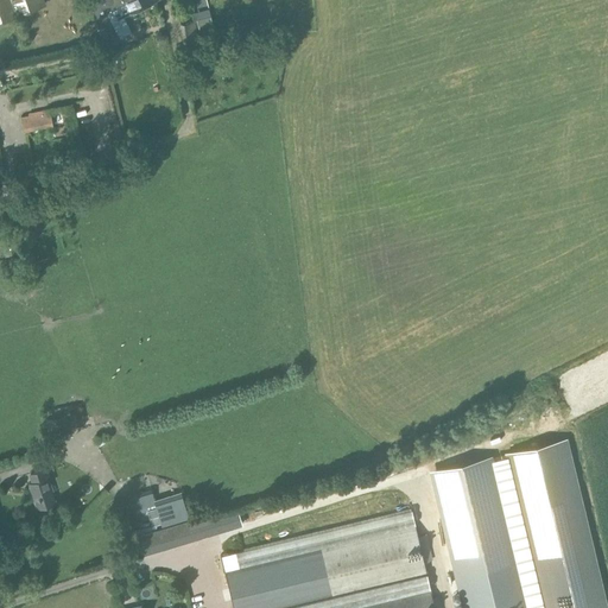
[(0,0),(0,20),(43,5),(40,0),(0,0)]
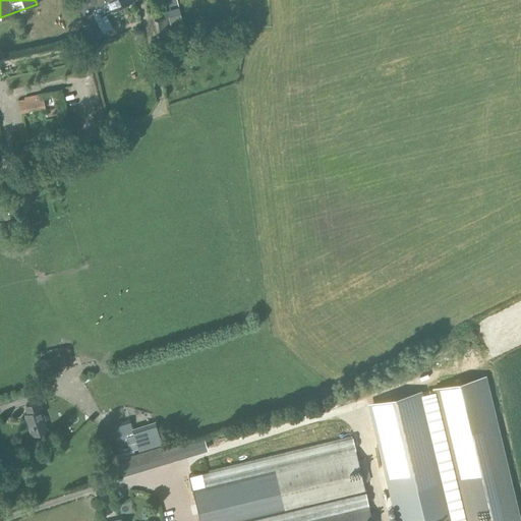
[(127,3),(132,0),(116,0),(112,2),(111,0),(106,3),(93,10),(104,32),(114,26),(107,13),(117,8),(119,10),(127,6),(127,3)]
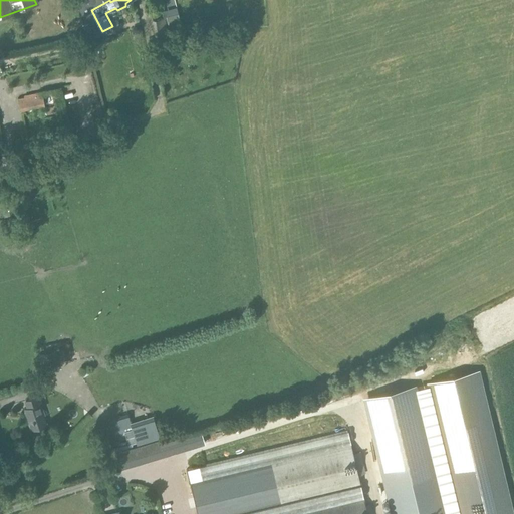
[(178,12),(166,15),(169,27),(181,24),(178,12)]
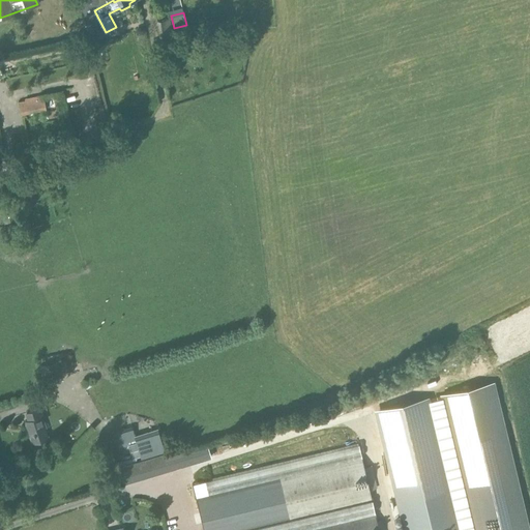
[(160,39),(173,37),(170,19),(157,21),(160,39)]
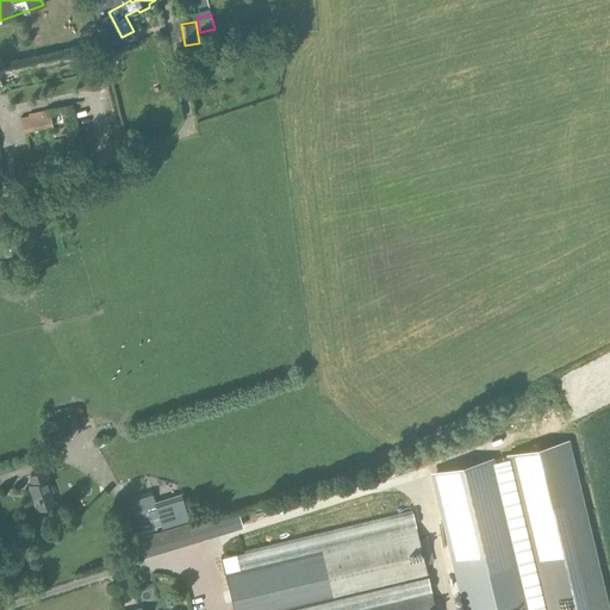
[(25,131),(54,125),(50,111),(22,117),(25,131)]
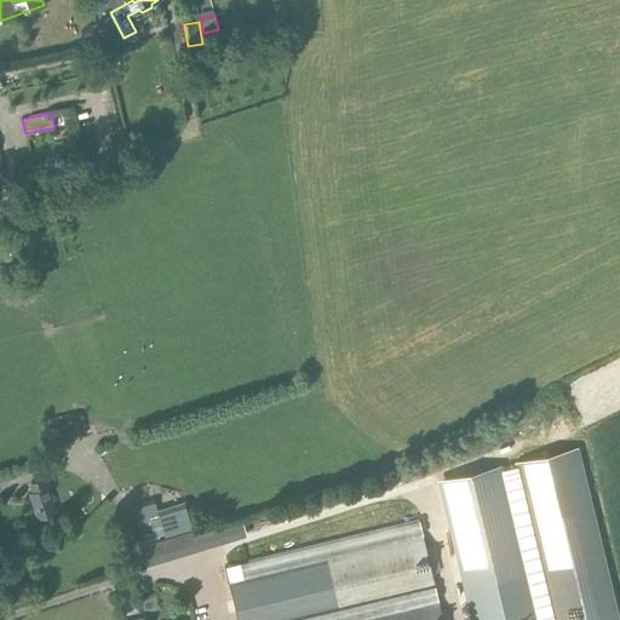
[(9,265),(21,263),(18,248),(6,251),(9,265)]
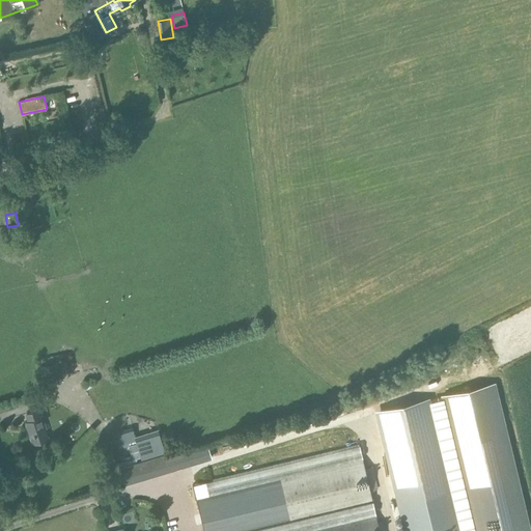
[(525,530),(491,390),(441,401),(473,530),(525,530)]
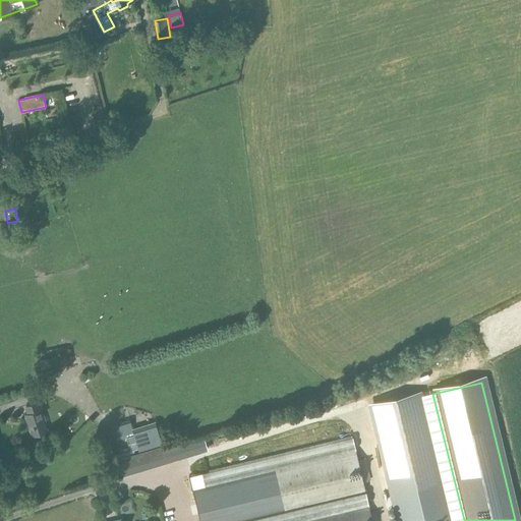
[(451,520),(421,395),(370,407),(398,520),(451,520)]
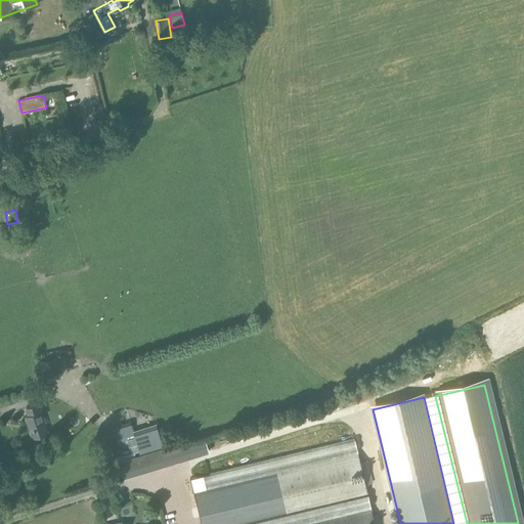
[(33,437),(47,432),(40,412),(45,410),(42,402),(27,407),(30,416),(26,417),(33,437)]
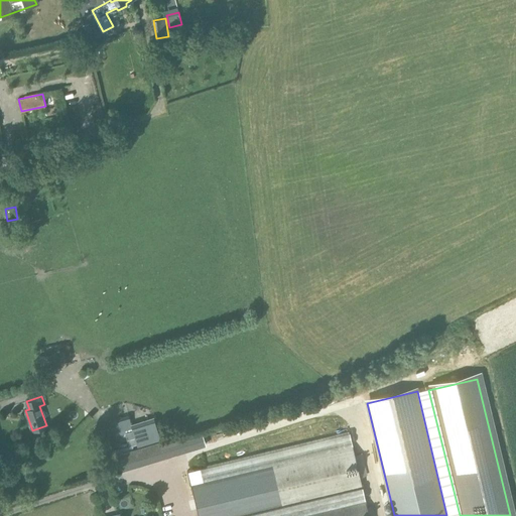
[(133,422),(130,414),(108,421),(113,436),(135,430),(139,444),(162,438),(155,416),(133,422)]
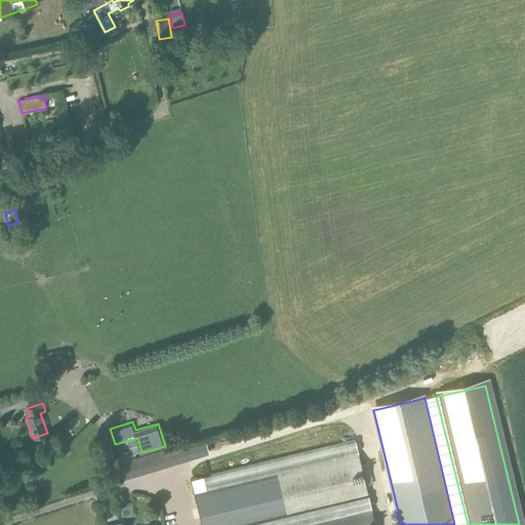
[(122,476),(208,451),(204,437),(118,461),(122,476)]
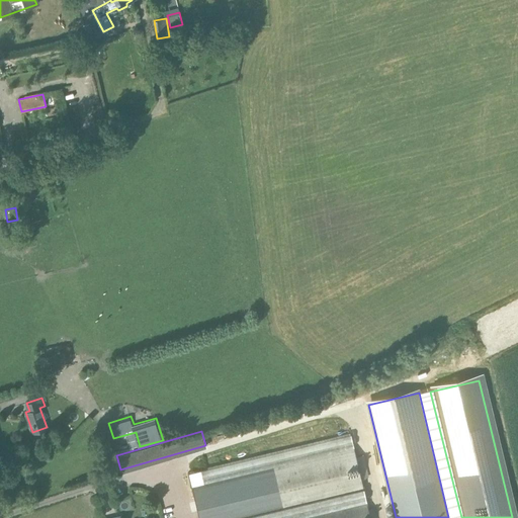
[(198,517),(238,517),(364,489),(355,448),(192,488),(198,517)]
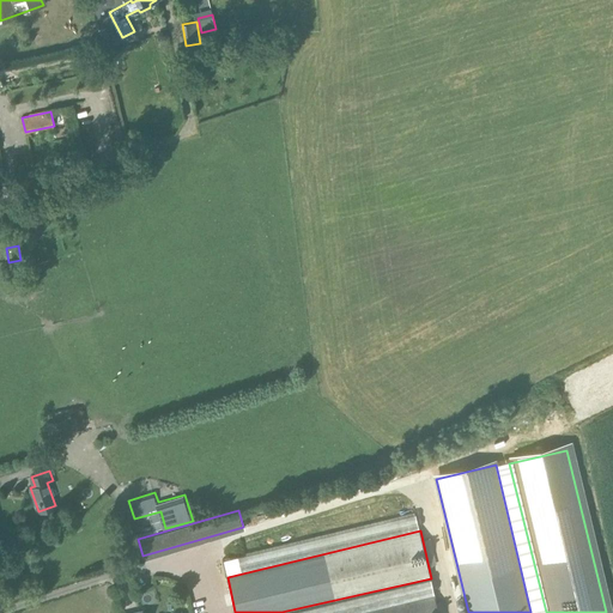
[(438,612),(434,594),(354,612),(438,612)]
